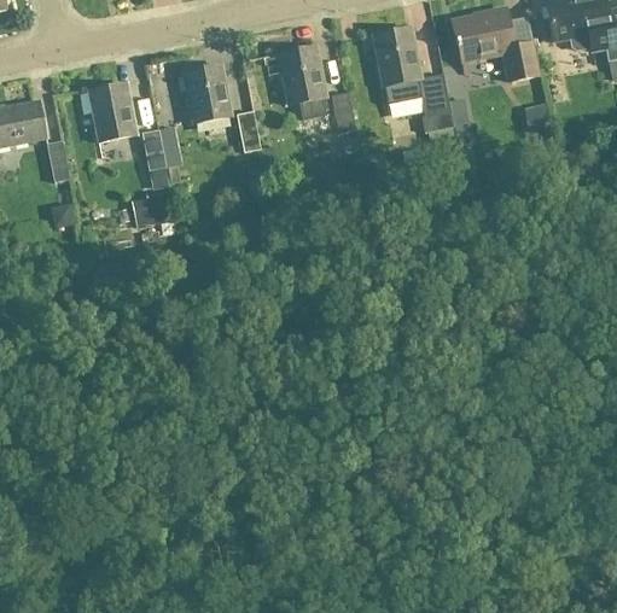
[(558,0),(543,3),(551,41),(569,39),(570,46),(576,51),(589,47),(591,52),(605,48),(607,63),(616,60),(616,6),(605,9),(603,0),(558,0)]
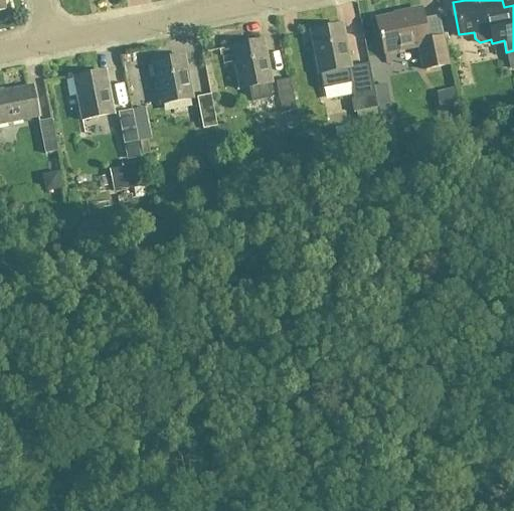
[(387,15),(374,18),(378,40),(381,39),(384,51),(417,44),(422,68),(448,63),(442,35),(426,38),(419,7),(386,14),(387,15)]
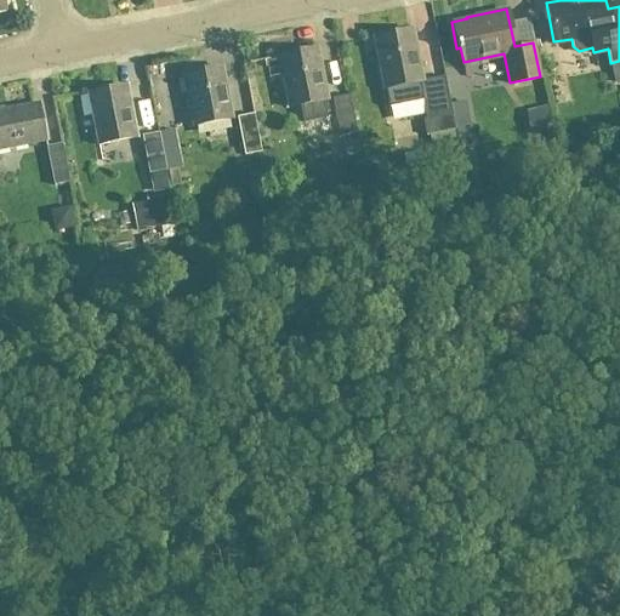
[(388,106),(424,98),(427,117),(424,118),(427,133),(455,127),(450,103),(444,74),(421,79),(411,28),(374,35),(384,87),(385,87),(388,106)]
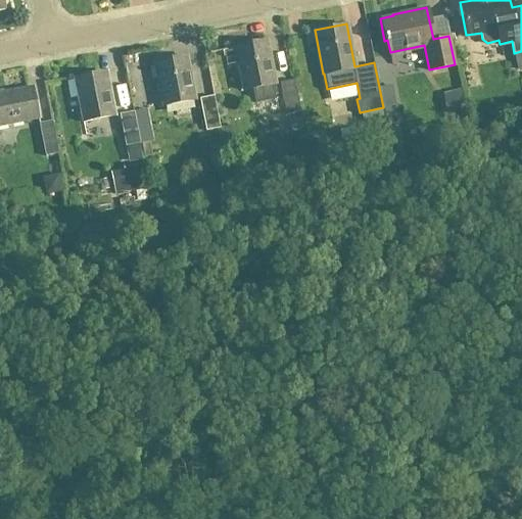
[(266,39),(234,45),(243,89),(253,87),(255,101),(276,97),(274,93),(277,93),(266,39)]
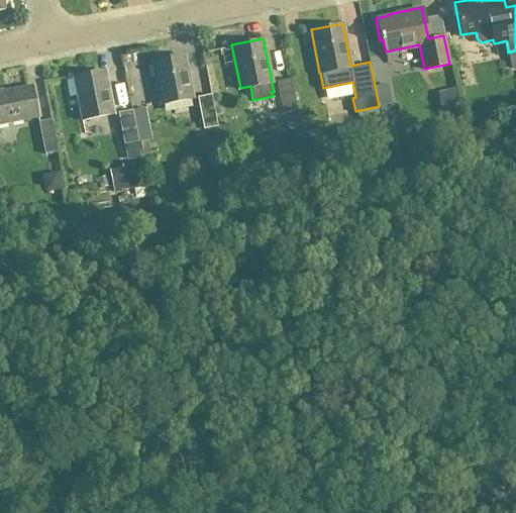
[(183,54),(151,60),(161,103),(192,97),(183,54)]
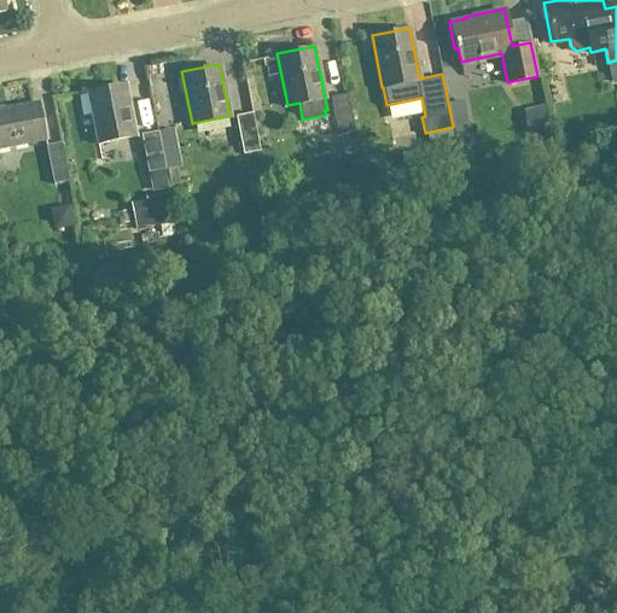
[(124,82),(75,92),(75,93),(79,93),(82,112),(92,111),(98,141),(135,133),(124,82)]
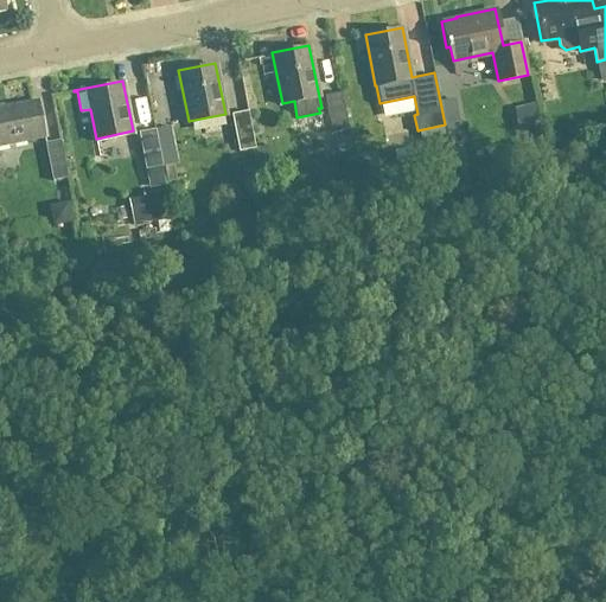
[(342,90),(324,93),(331,130),(349,127),(342,90)]
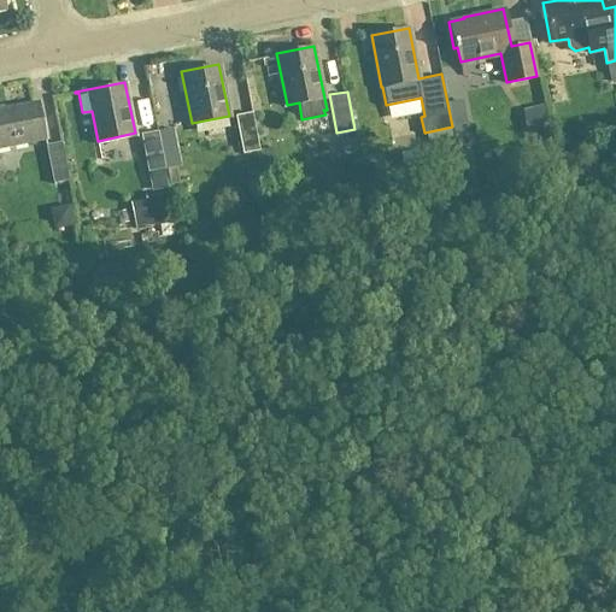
[(0,147),(45,139),(37,100),(0,107),(0,147)]
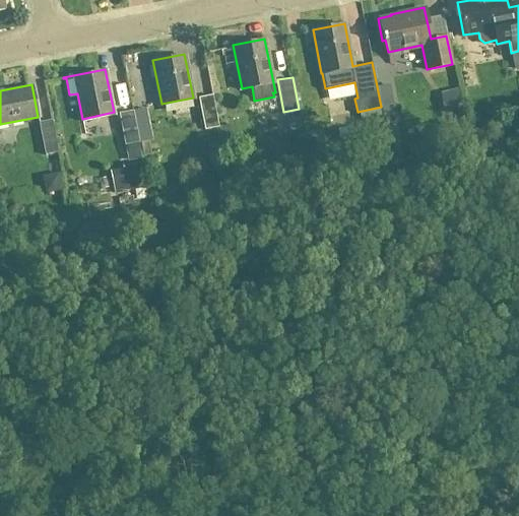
[(389,84),(377,86),(381,107),(383,119),(395,117),(389,84)]
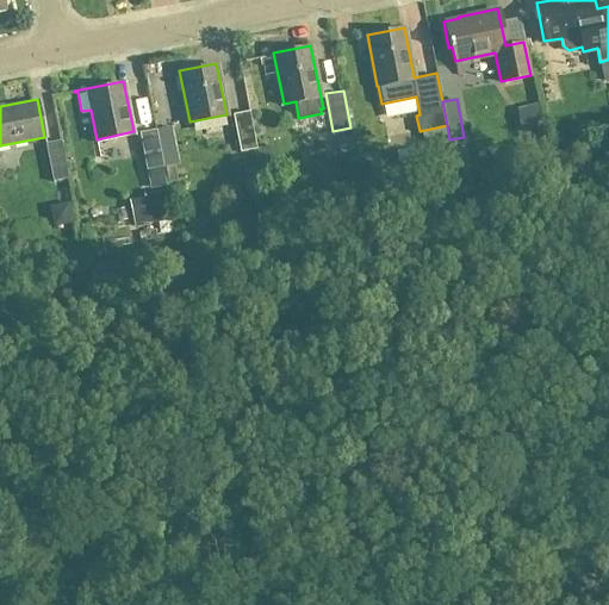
[(249,108),(232,112),(240,150),(258,147),(249,108)]
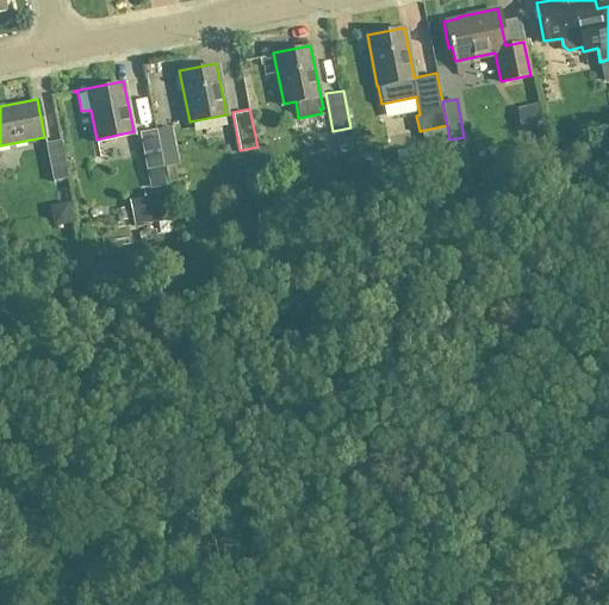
[(155,128),(140,131),(147,168),(163,166),(155,128)]
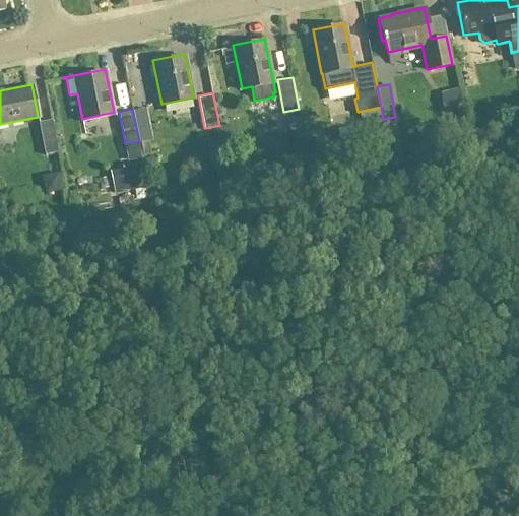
[(52,118),(38,121),(44,152),(58,149),(52,118)]
